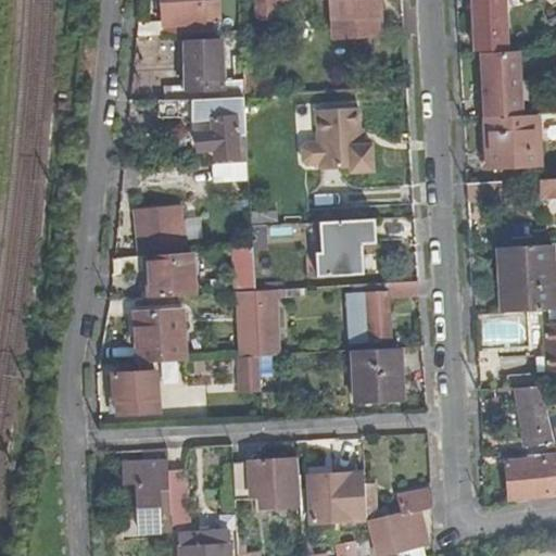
[(202,35),(199,0),(159,0),(161,37),(202,35)]
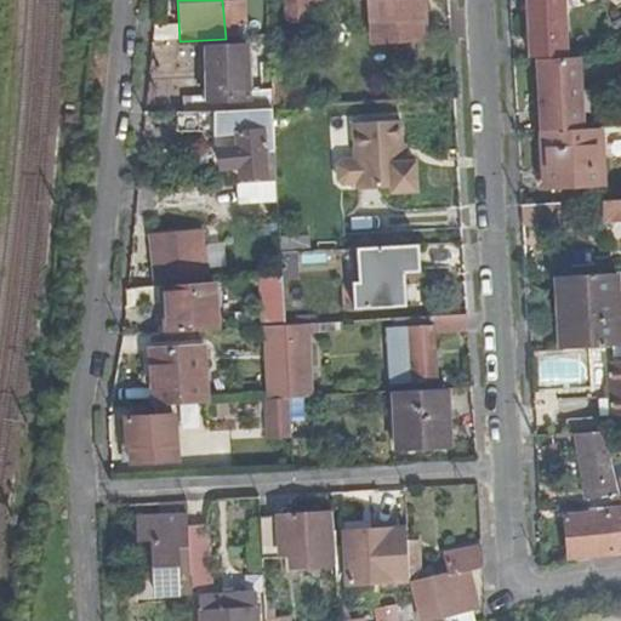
[(288,0),(289,21),(306,21),(305,0),(288,0)]
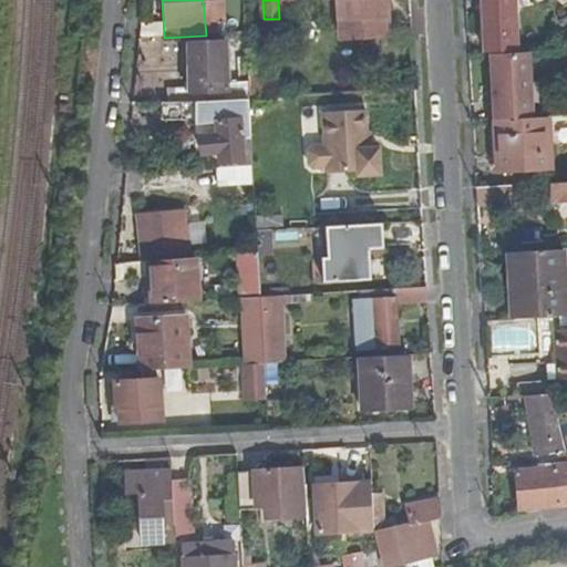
[(390,0),(339,0),(341,38),(392,35),(390,0)]
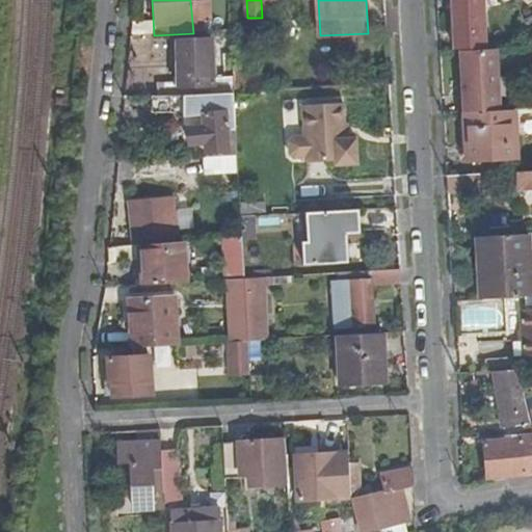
[(481,5),(481,0),(452,0),(455,37),(475,37),(474,5),(481,5)]
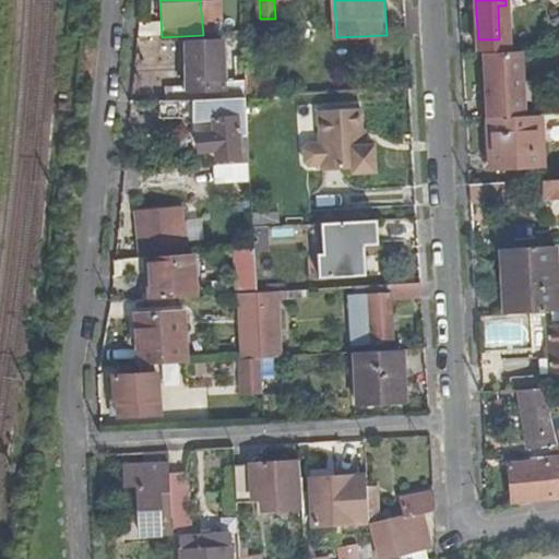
[(545,8),(542,0),(526,0),(530,12),(545,8)]
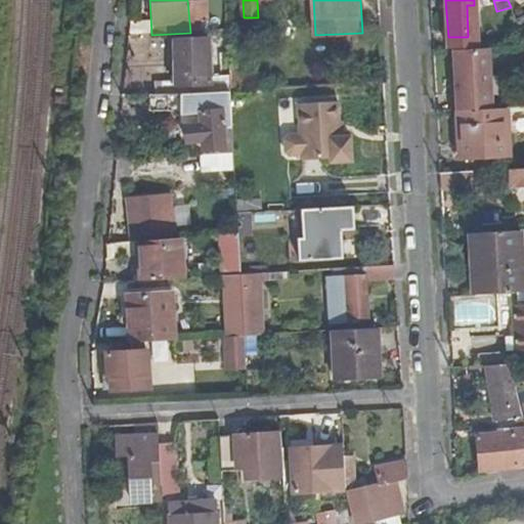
[(155,81),(155,94),(231,90),(230,76),(223,76),(205,76),(204,38),(172,39),(173,79),(155,81)]
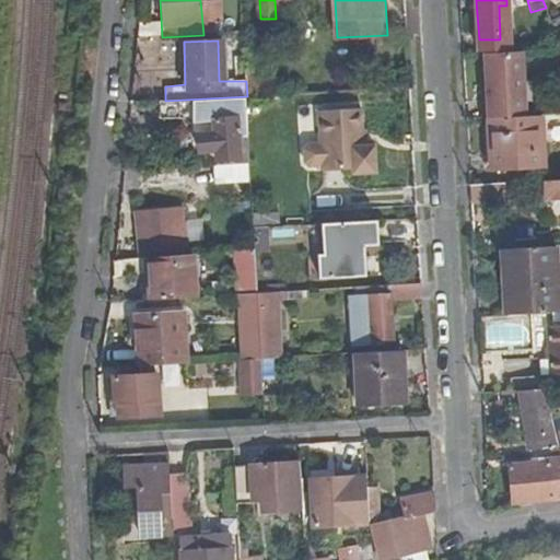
[(523,49),(483,53),(488,117),(489,117),(527,115),(523,49)]
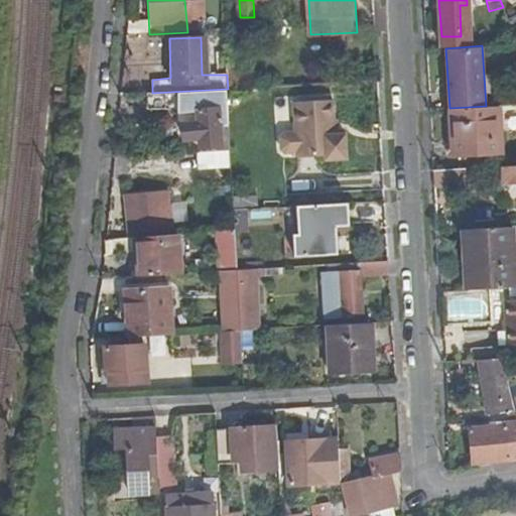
[(230,127),(228,89),(152,93),(140,93),(140,108),(178,106),(179,113),(198,113),(198,121),(182,121),(182,137),(199,136),(200,148),(225,147),(224,127),(230,127)]
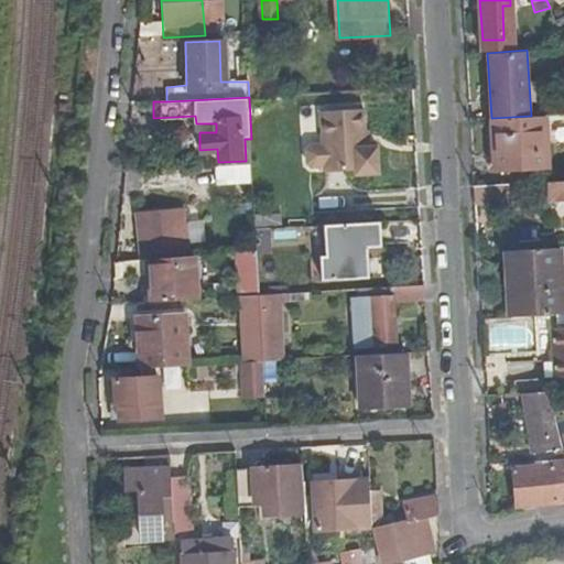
[(308,154),(311,187),(326,186),(326,192),(357,190),(358,193),(381,192),(379,148),(366,148),(365,111),(323,112),(324,147),(314,148),(308,154)]
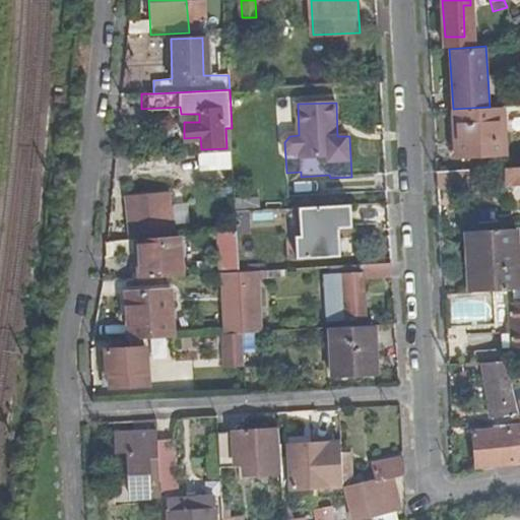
[(490,107),(454,109),(457,156),(505,154),(503,106),(490,107)]
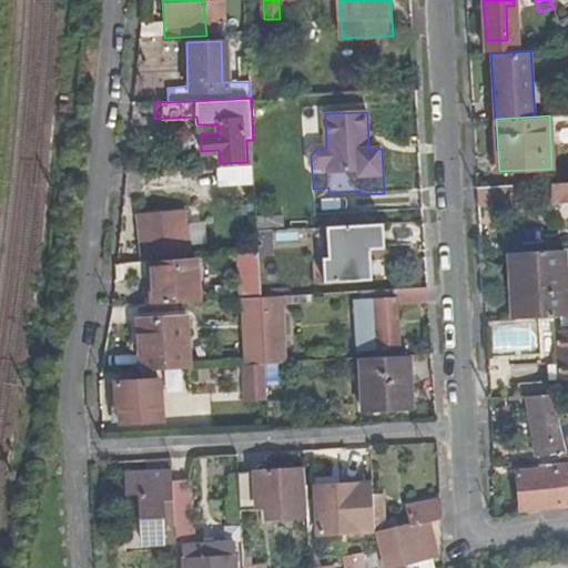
[(217,124),(198,124),(201,132),(201,133),(217,133),(217,124)]
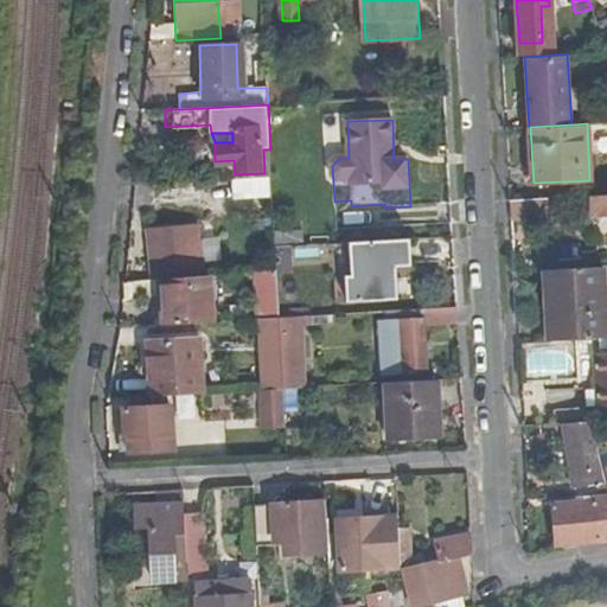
[(606,193),(595,195),(595,216),(606,215),(606,193)]
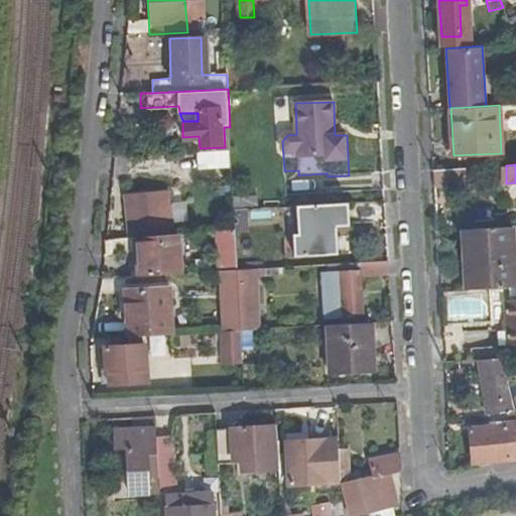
[(136,235),(156,233),(155,210),(166,209),(166,195),(135,197),(135,207),(125,208),(125,228),(136,228),(136,235)]
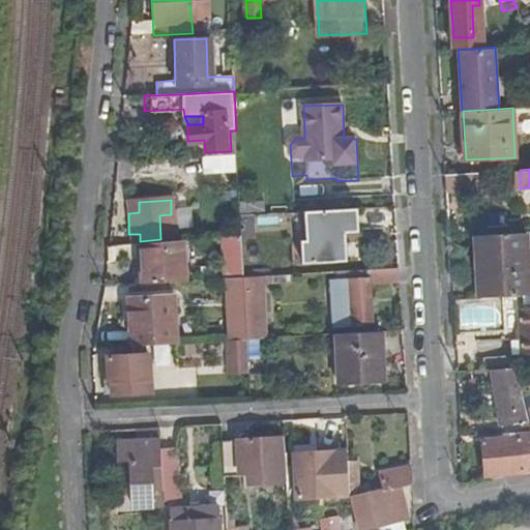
[(358,209),(305,212),(306,241),(301,241),(302,264),(348,262),(347,234),(359,234),(358,209)]
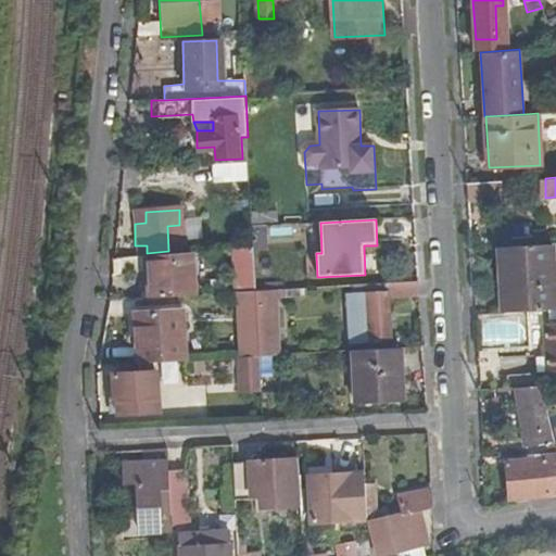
[(287,249),(287,230),(268,230),(270,265),(288,265),(288,261),(295,260),(295,248),(287,249)]
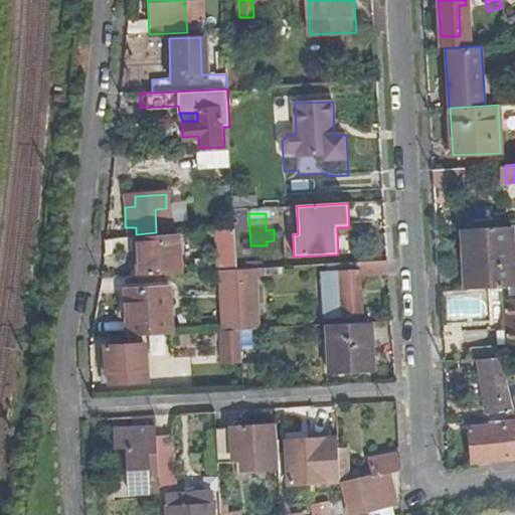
[(511,272),(509,226),(464,228),(464,249),(471,249),(473,289),(514,286),(514,280),(512,281),(511,272)]
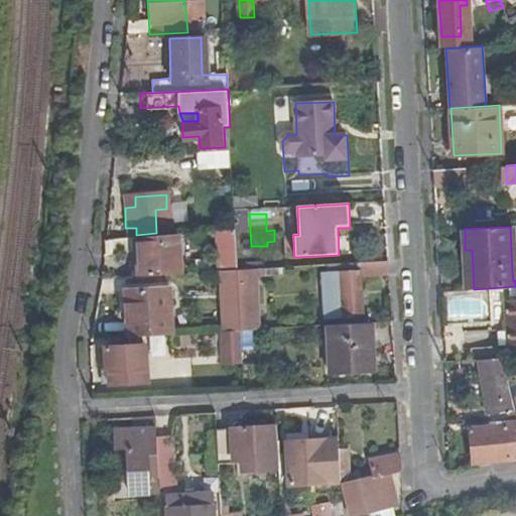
[(238,270),(236,230),(218,232),(220,271),(238,270)]
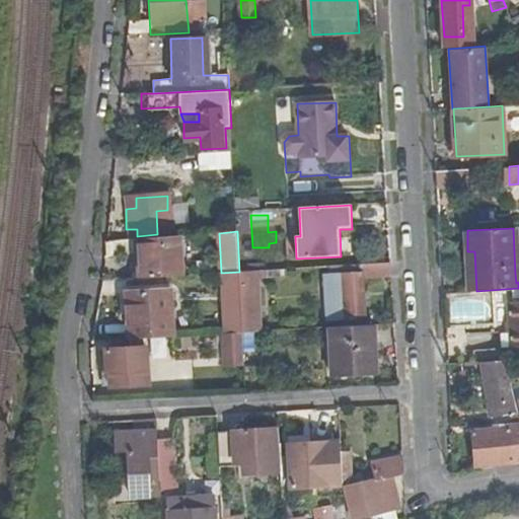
[(141,278),(182,275),(176,236),(137,239),(141,278)]
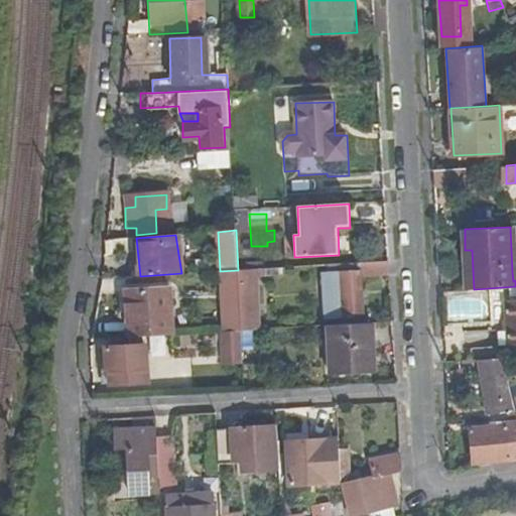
[(133,252),(132,238),(105,240),(107,255),(133,252)]
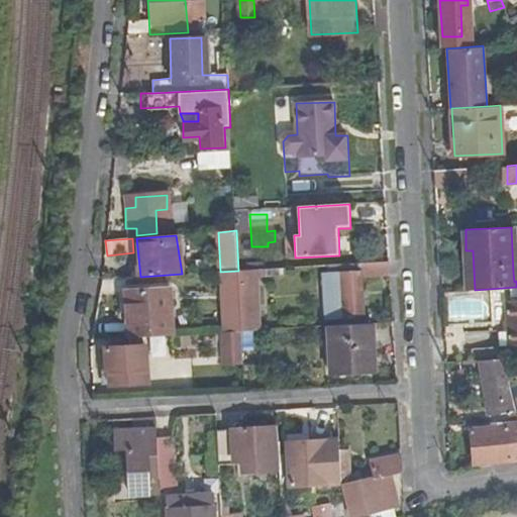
[(390,263),(360,264),(360,272),(324,274),(325,318),(363,316),(360,277),(390,276),(390,263)]
